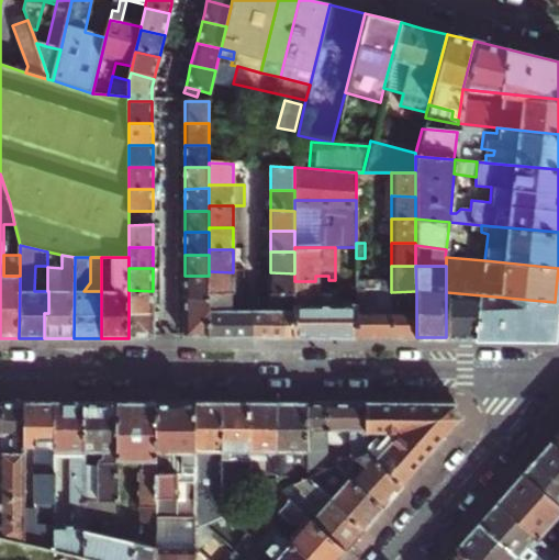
[(234,286),(233,272),(209,271),(209,276),(209,299),(209,338),(228,337),(243,337),(243,311),(243,292),(234,292),(234,286)]
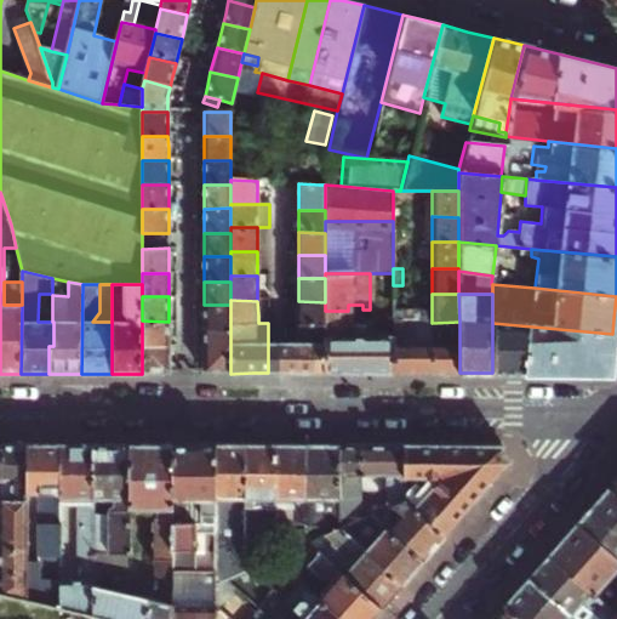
[(298,325),(325,325),(325,311),(325,302),(298,301),(298,313),(298,325)]
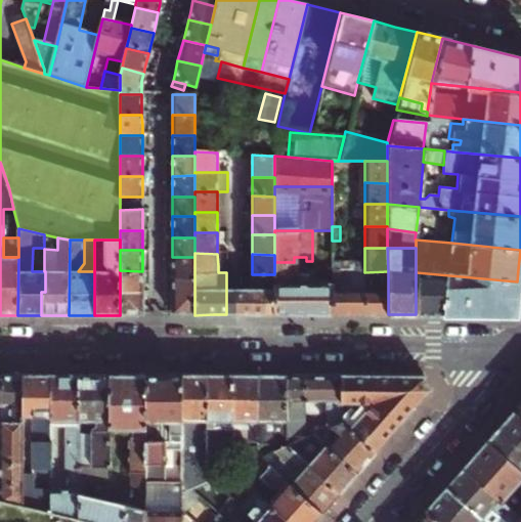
[(172,269),(172,278),(194,278),(194,257),(172,257),(172,269)]
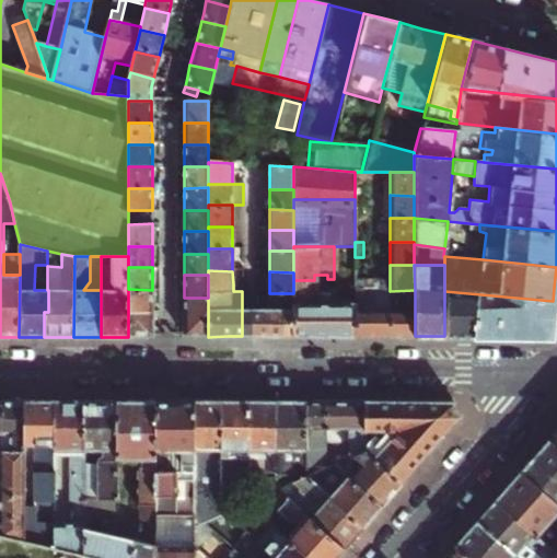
[(315,302),(334,303),(334,279),(327,279),(327,275),(314,275),(314,280),(315,302)]
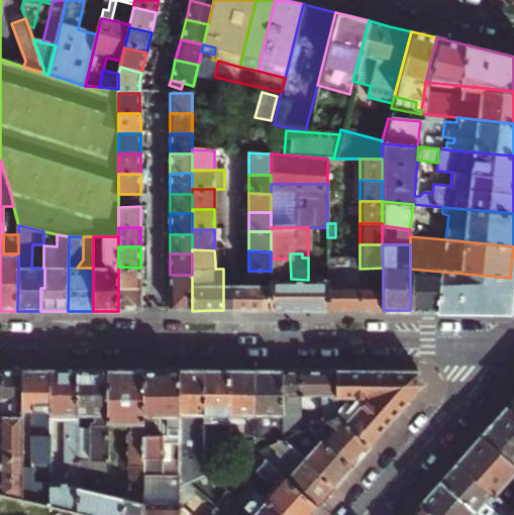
[(271,271),(271,310),(287,310),(308,310),(308,280),(291,279),(290,259),(271,259),(271,271)]
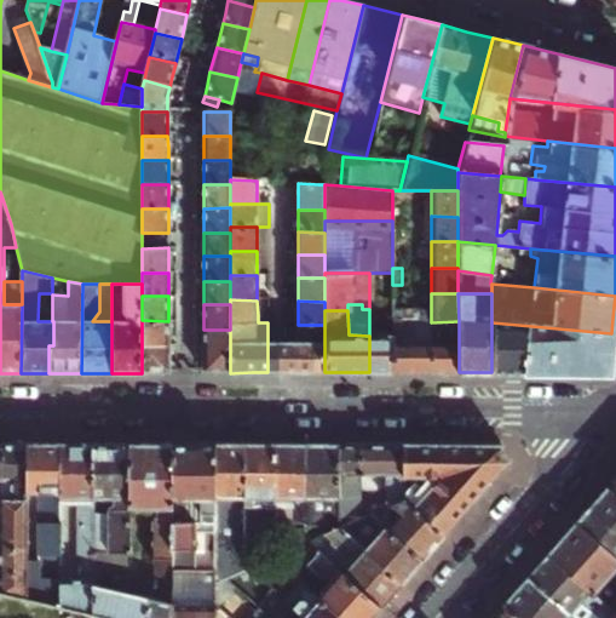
[(142,320),(142,345),(168,345),(168,335),(168,321),(142,320)]
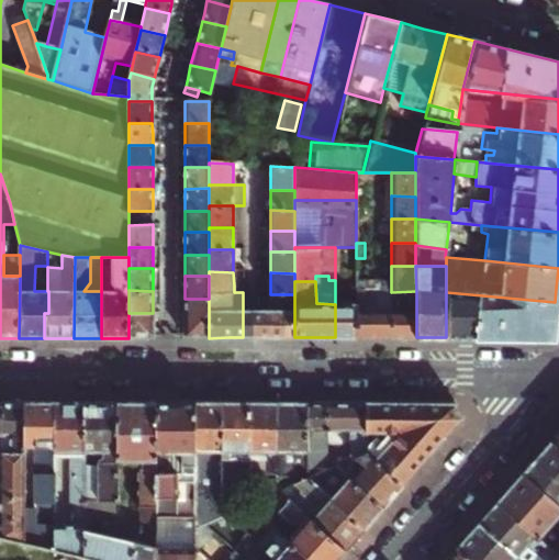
[(364,310),(357,311),(357,337),(364,337),(383,337),(388,337),(389,304),(384,304),(384,310),(378,310),(378,290),(364,290),(364,310)]
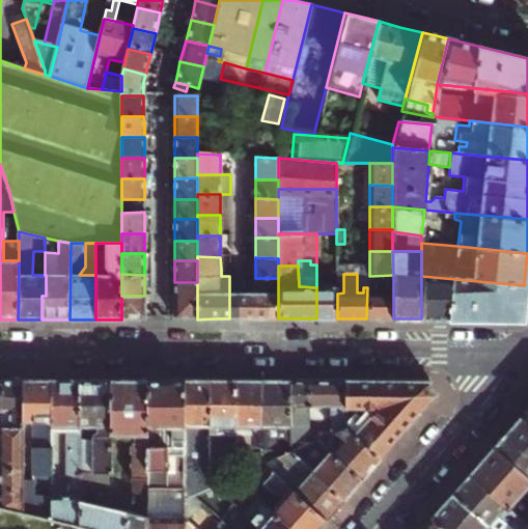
[(393,318),(393,275),(369,276),(369,287),(367,287),(366,318),(383,318),(393,318)]
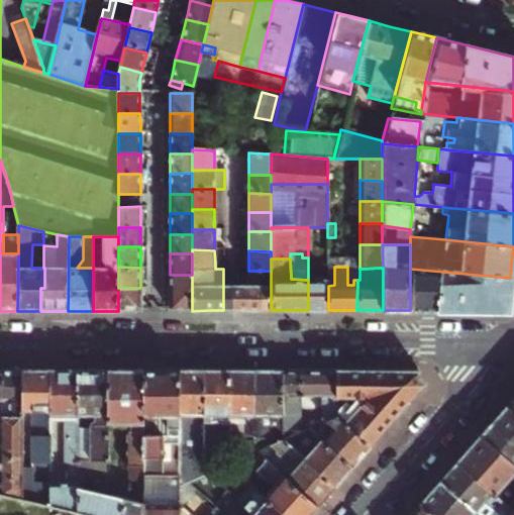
[(410,269),(410,310),(506,310),(508,291),(510,278),(410,269)]
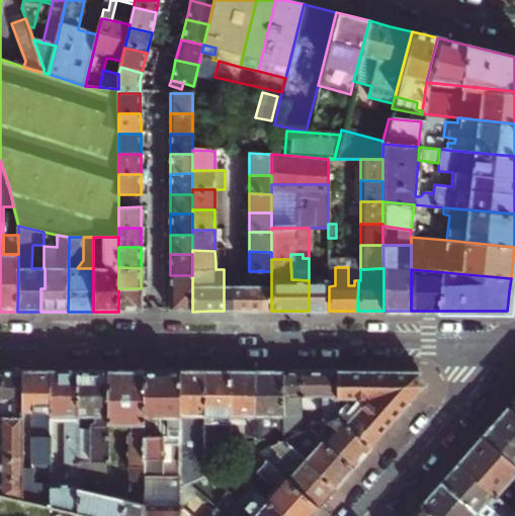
[(240,286),(240,311),(257,311),(271,311),(271,271),(249,271),(249,286),(240,286)]
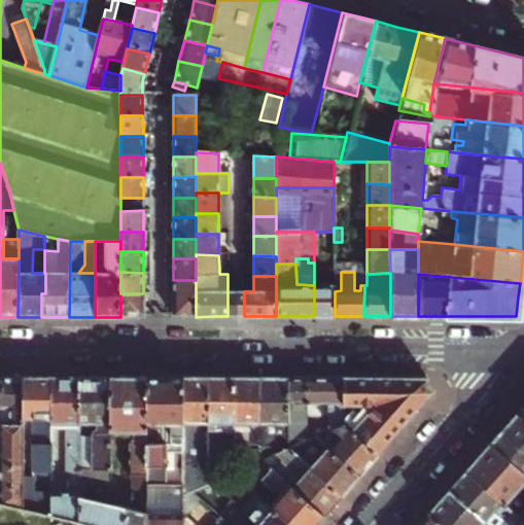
[(173,314),(173,317),(185,317),(196,317),(196,280),(173,280),(173,314)]
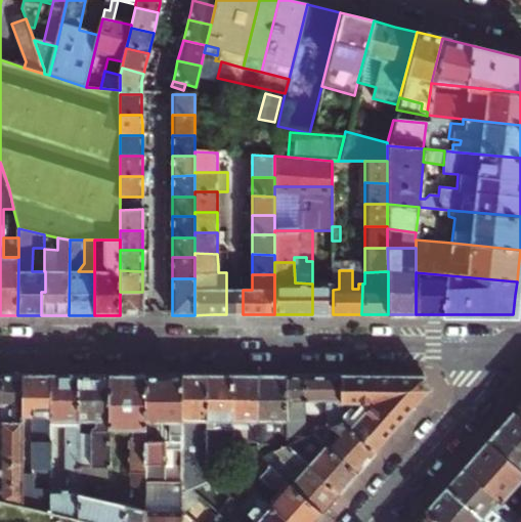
[(321,284),(312,284),(312,314),(320,314),(333,314),(333,290),(332,284),(321,284)]
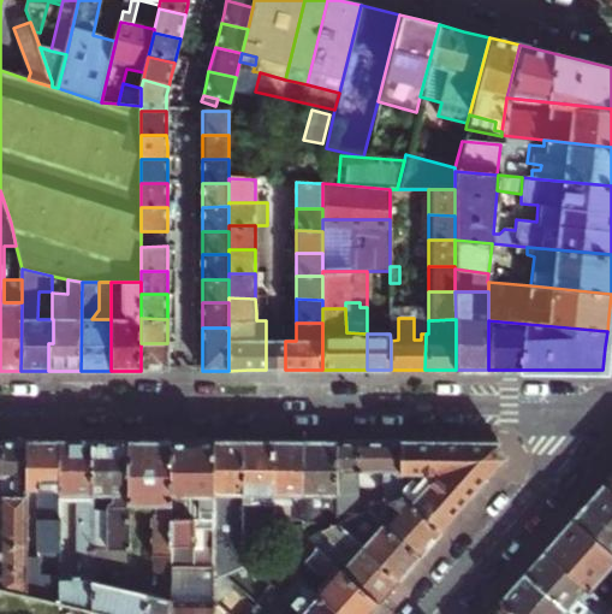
[(266,370),(274,370),(280,370),(285,370),(285,341),(280,341),(275,341),(266,341),(266,370)]
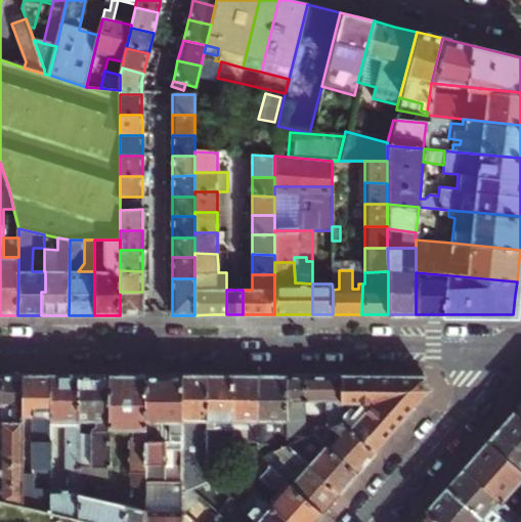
[(142,304),(142,292),(120,292),(120,315),(142,315),(142,304)]
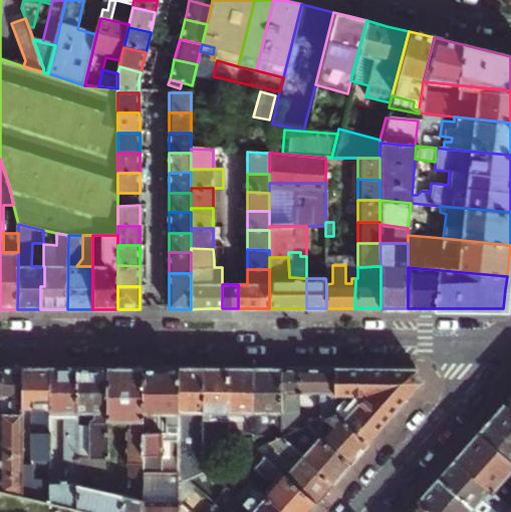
[(0,416),(20,416),(20,370),(11,370),(0,370),(0,416)]
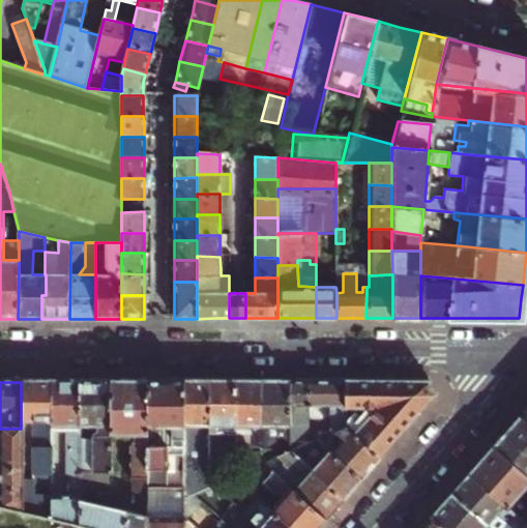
[(50,428),(51,382),(35,382),(21,382),(21,429),(21,449),(21,470),(20,491),(20,515),(49,521),(49,496),(50,428)]
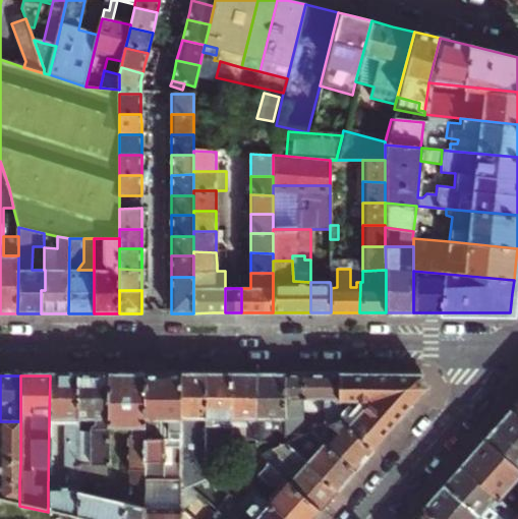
[(63,376),(50,376),(49,420),(65,420),(65,425),(61,429),(61,470),(66,470),(66,488),(48,487),(48,512),(76,518),(76,495),(76,481),(76,465),(76,436),(76,421),(76,376),(63,376)]
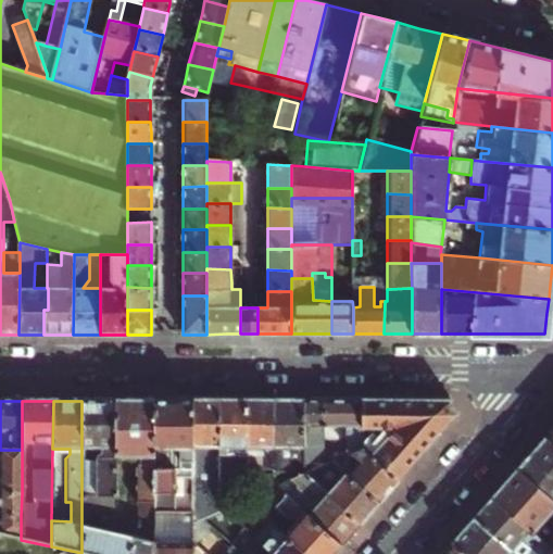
[(114,457),(114,401),(99,401),(82,401),(82,450),(100,450),(99,455),(97,457),(96,461),(96,465),(96,496),(111,496),(113,496),(114,457)]
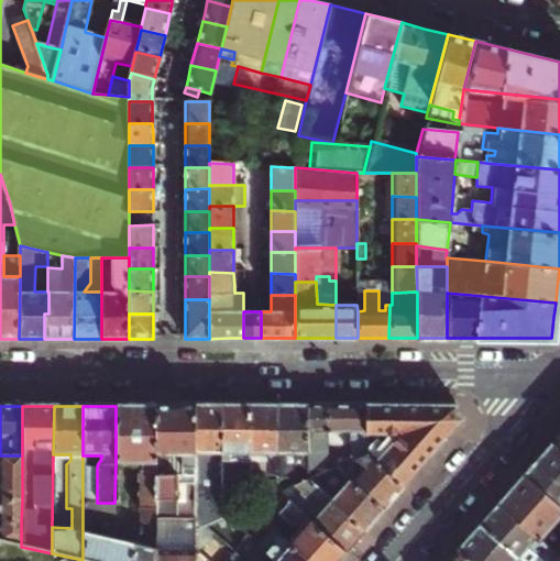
[(134,406),(116,406),(116,463),(138,463),(136,471),(133,473),(133,512),(139,512),(154,512),(154,501),(154,406),(134,406)]
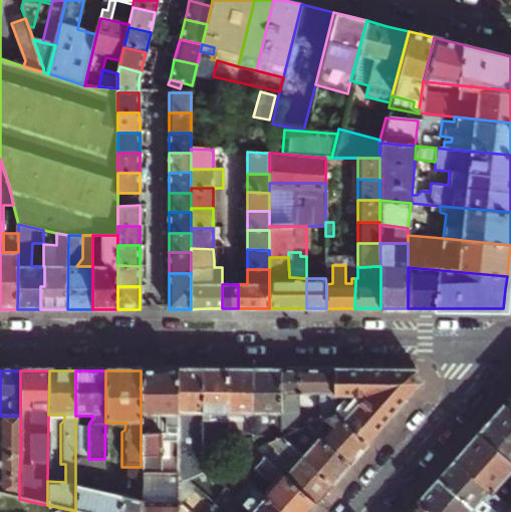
[(177,435),(177,426),(177,370),(160,370),(141,370),(141,457),(151,457),(151,465),(151,475),(177,475),(177,435)]
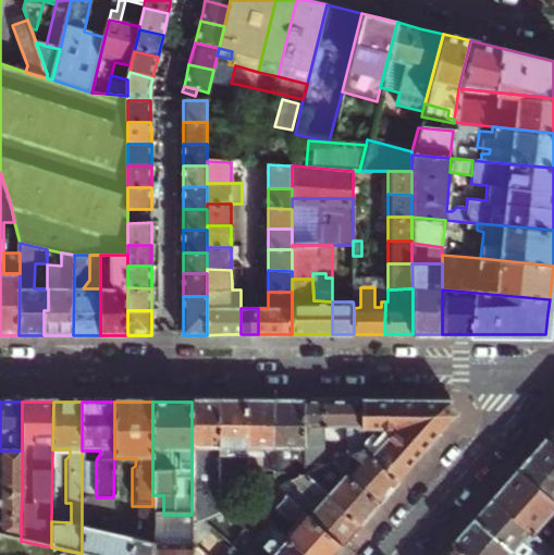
[(219,473),(219,456),(219,402),(206,402),(192,402),(192,461),(206,461),(206,471),(206,473),(219,473)]
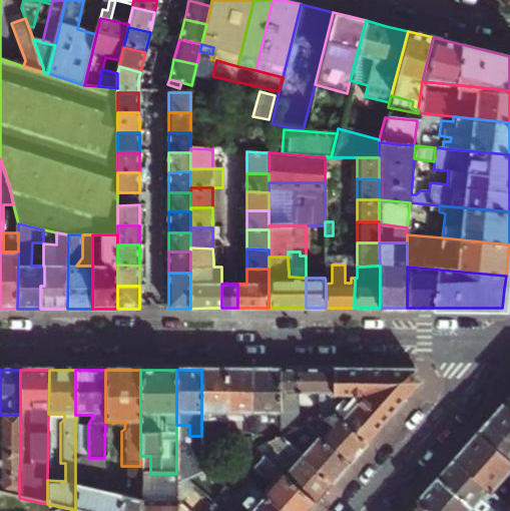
[(201,370),(201,420),(206,420),(207,414),(216,414),(213,421),(213,435),(226,435),(226,370),(213,370),(201,370)]
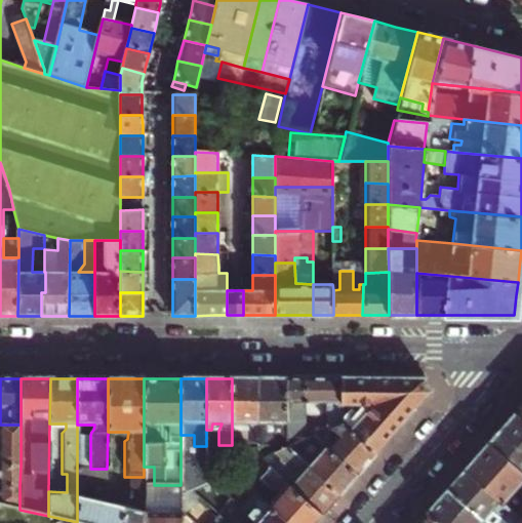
[(245,378),(232,378),(232,445),(233,454),(246,454),(246,445),(252,445),(252,450),(257,450),(257,449),(257,379),(245,378)]
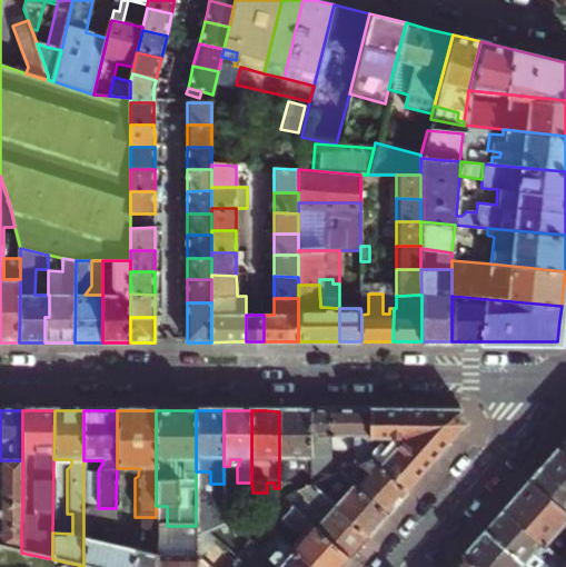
[(310,463),(309,411),(295,411),(279,411),(279,487),(290,487),(290,496),(309,487),(310,487),(310,463)]
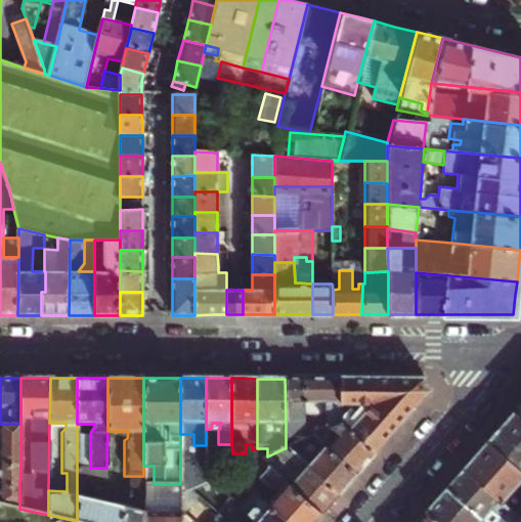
[(294,379),(285,379),(286,426),(296,426),(296,443),(303,440),(303,416),(303,379),(294,379)]
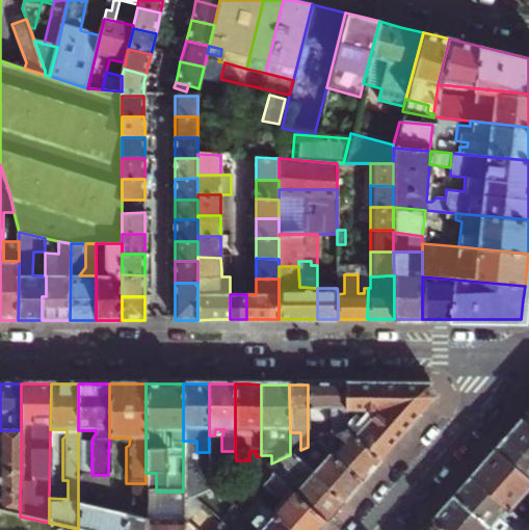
[(324,385),(308,385),(308,422),(331,422),(331,436),(344,430),(344,420),(344,412),(345,385),(324,385)]
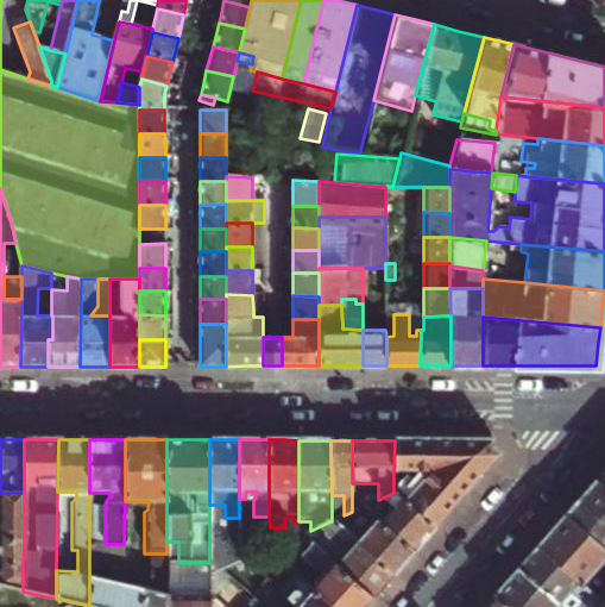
[(440,440),(395,440),(394,471),(411,471),(411,476),(417,476),(417,471),(427,471),(427,475),(413,490),(403,501),(435,529),(498,457),(491,440),(440,440)]
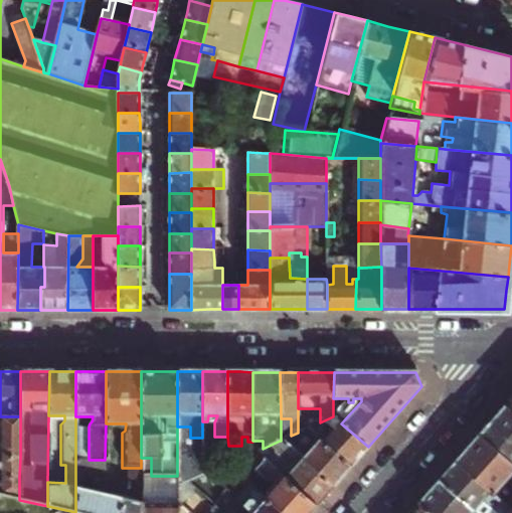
[(511,395),(503,405),(511,412),(511,395)]
